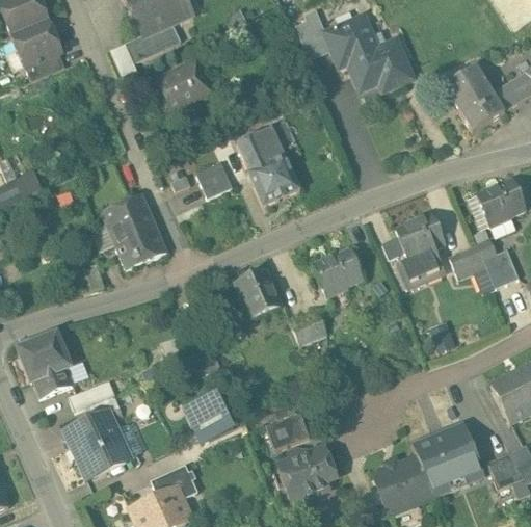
[(0,0),(0,7),(11,34),(48,19),(40,0),(0,0)]
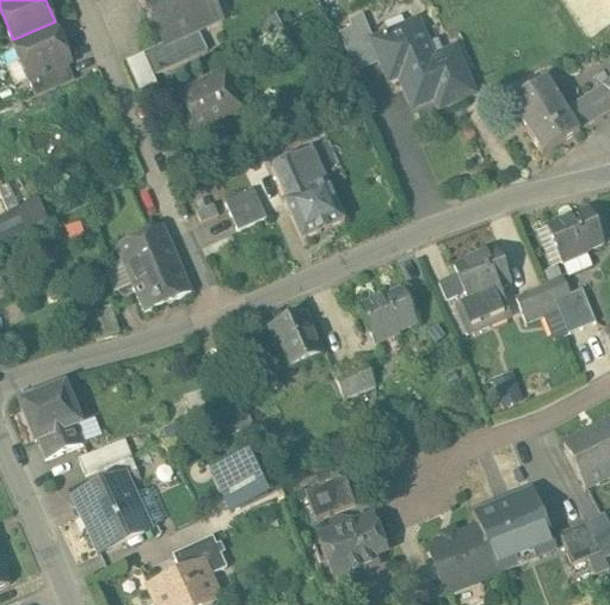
[(145,0),(164,39),(142,50),(153,73),(208,47),(199,29),(188,35),(185,31),(221,14),(214,0),(145,0)]
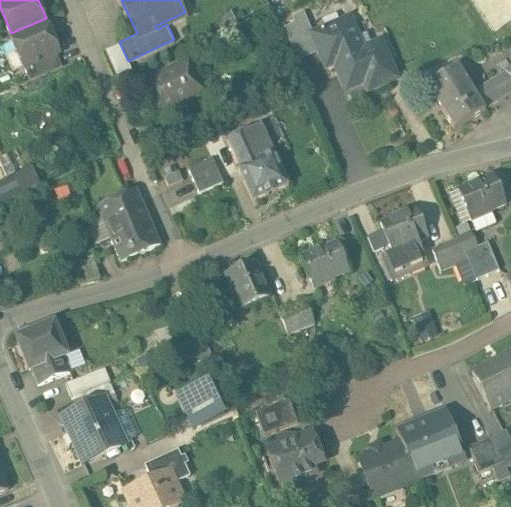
[(350,16),(313,31),(326,64),(335,61),(344,81),(363,74),(365,79),(393,68),(394,67),(382,39),(356,49),(352,38),(351,37),(352,36),(358,34),(350,16)]
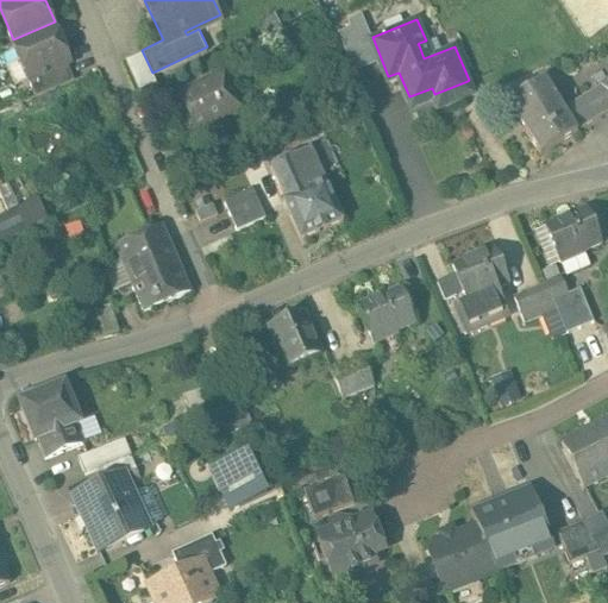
[(55,22),(13,39),(30,76),(68,60),(70,58),(55,22)]
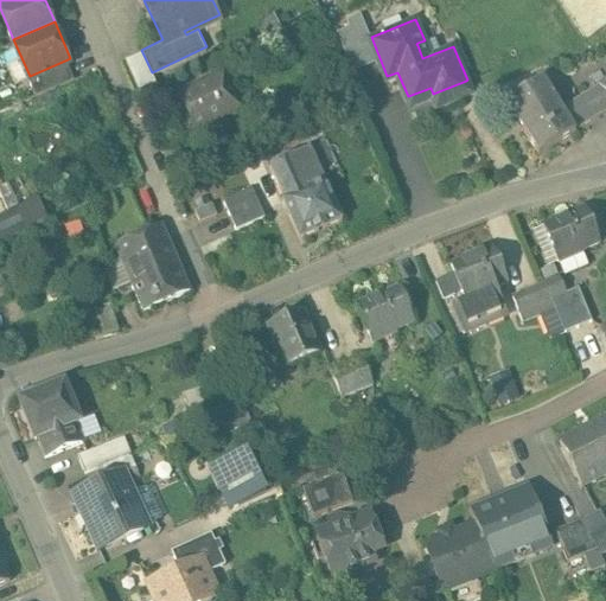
[(244,40),(218,53),(225,68),(252,55),(244,40)]
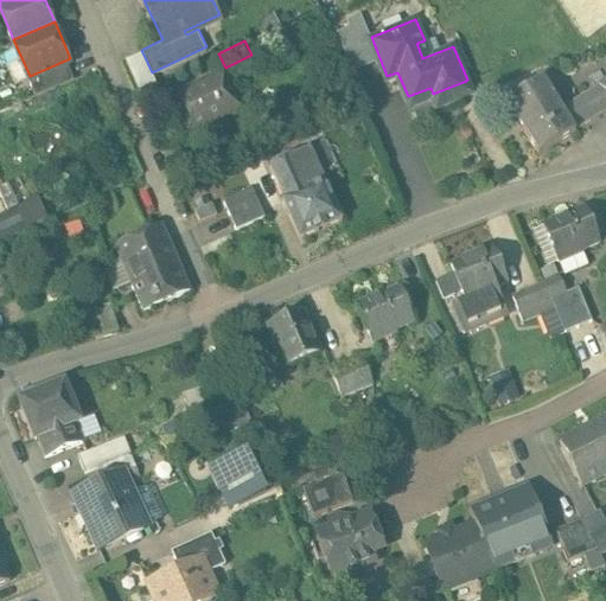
[(141,50),(123,58),(139,90),(155,82),(152,72),(141,50)]
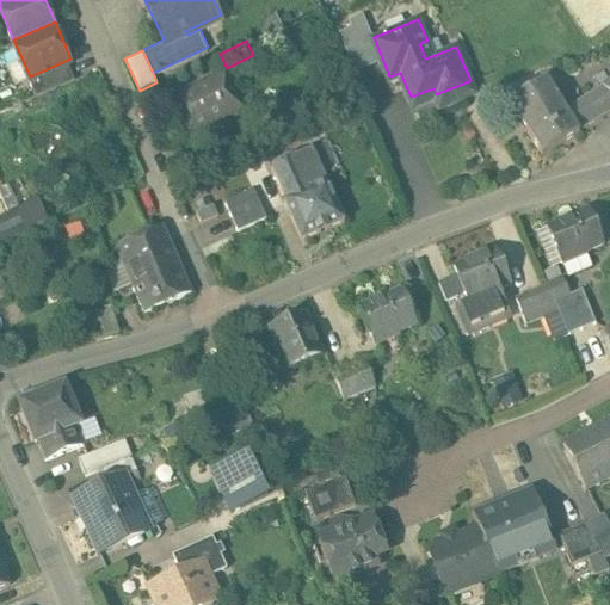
[(68,60),(30,76),(36,93),(75,76),(68,60)]
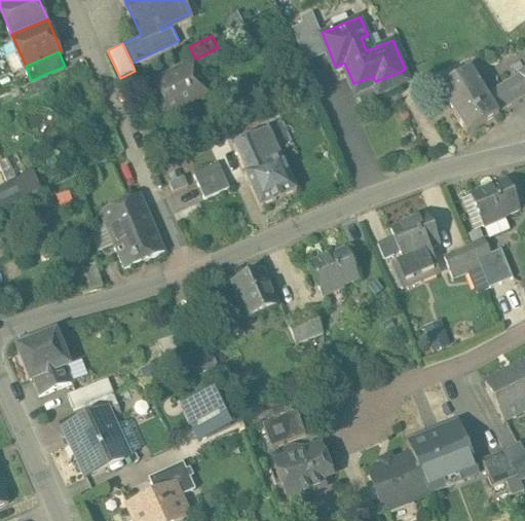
[(194,60),(148,82),(164,115),(211,91),(194,60)]
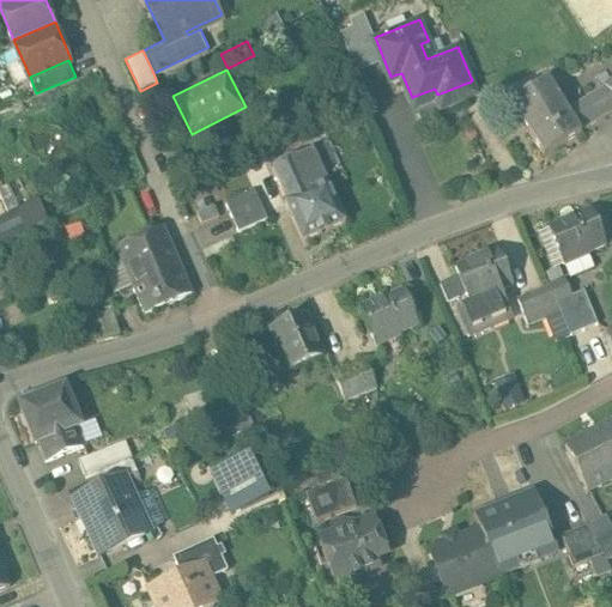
[(567,108),(549,77),(511,99),(545,153),(581,131),(581,128),(611,109),(611,90),(605,84),(567,108)]
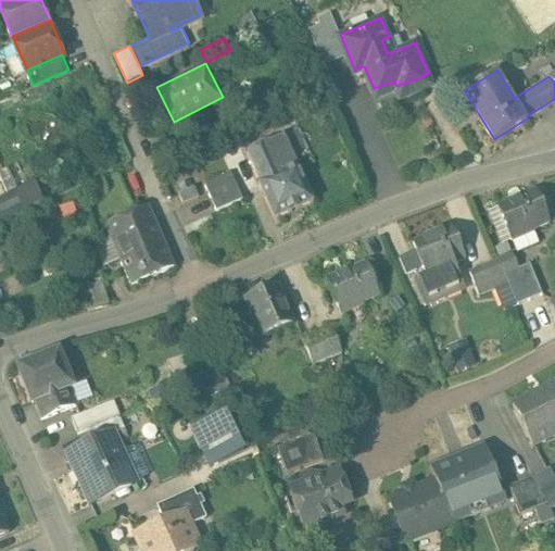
[(314,198),(285,130),(248,148),(261,178),(260,179),(275,215),(314,198)]
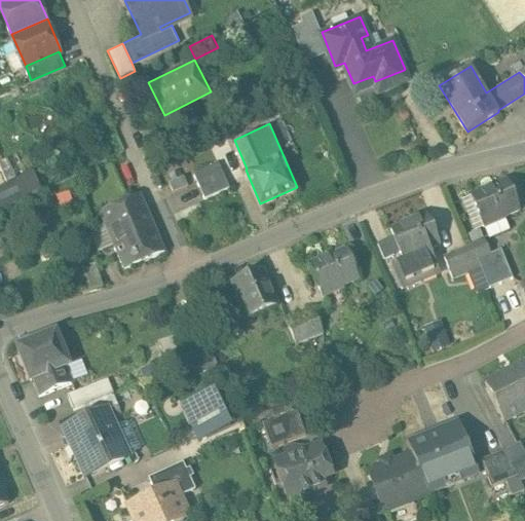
[(219,160),(195,171),(207,195),(230,185),(219,160)]
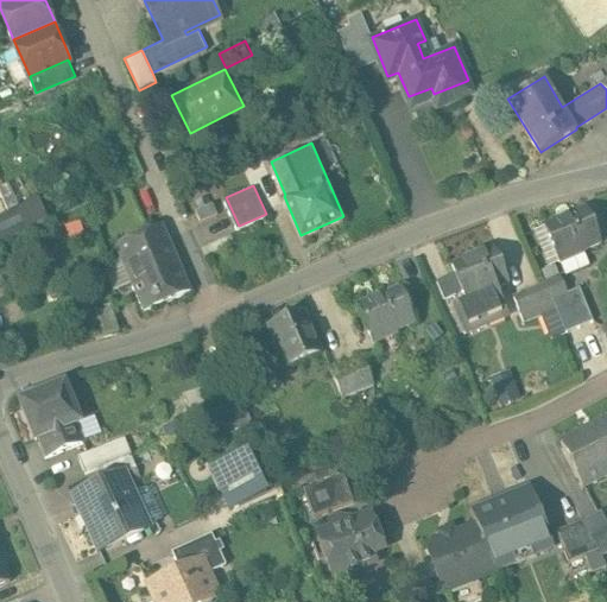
[(39,196),(0,215),(0,242),(49,219),(39,196)]
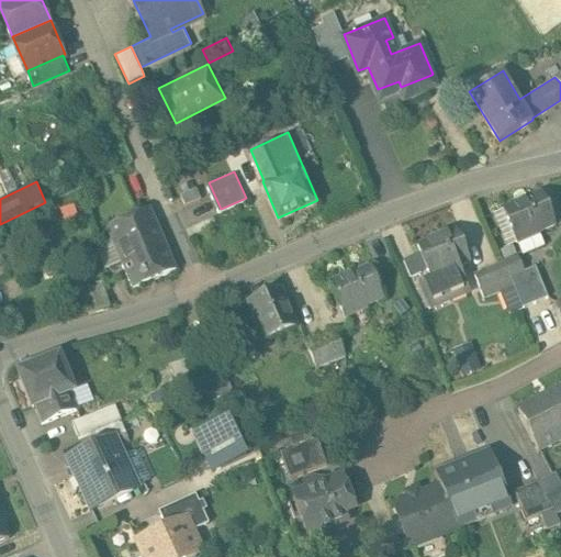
[(195,184),(180,191),(186,202),(201,195),(195,184)]
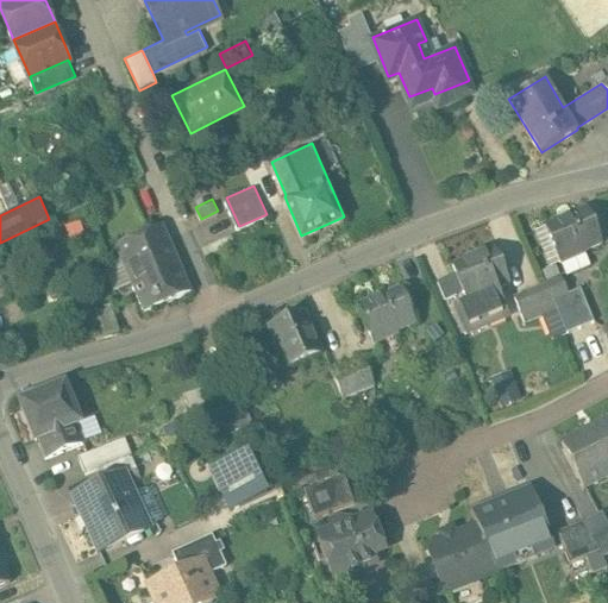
[(588,205),(545,223),(561,259),(585,249),(584,246),(602,238),(588,205)]
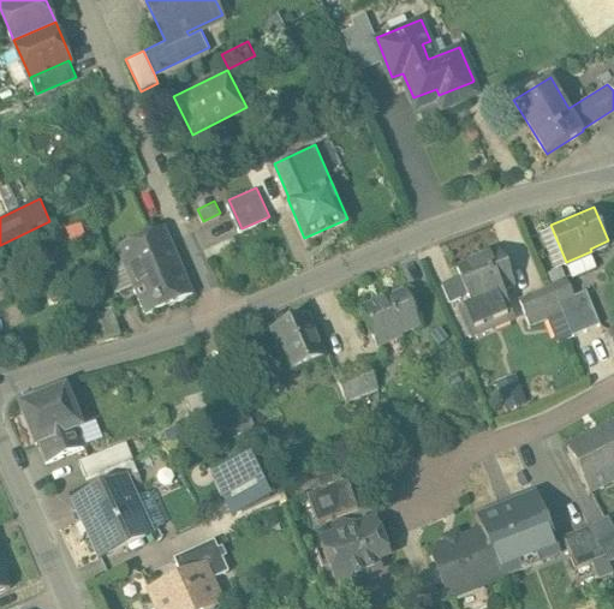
[(194,291),(165,224),(117,244),(124,260),(106,267),(115,290),(133,282),(145,311),(194,291)]
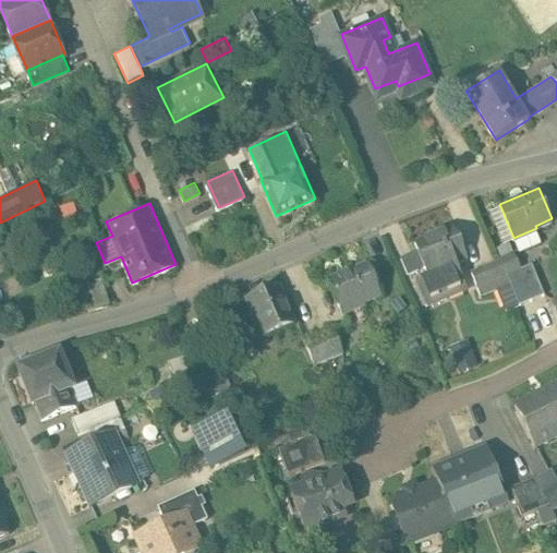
[(455,224),(415,240),(419,247),(425,264),(430,274),(416,279),(426,303),(469,286),(458,260),(468,254),(455,224)]
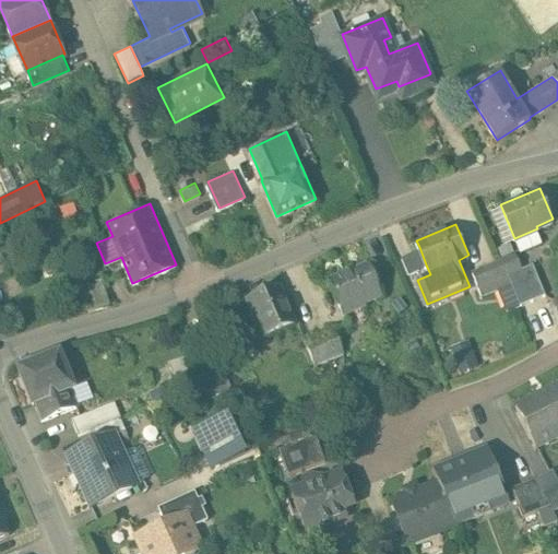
[(419,247),(401,255),(408,272),(426,264),(419,247)]
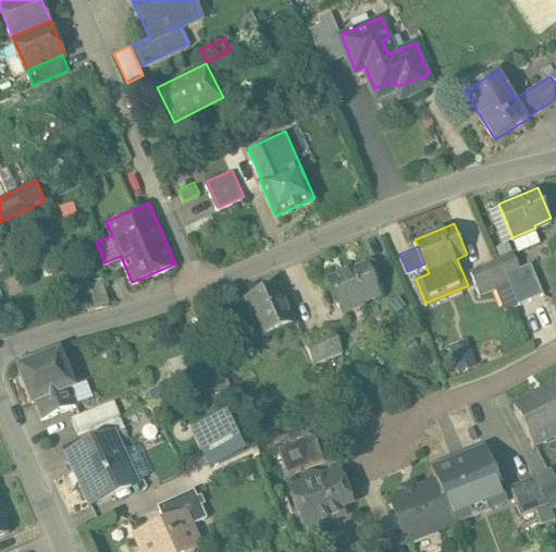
[(515,250),(499,257),(506,271),(520,265),(515,250)]
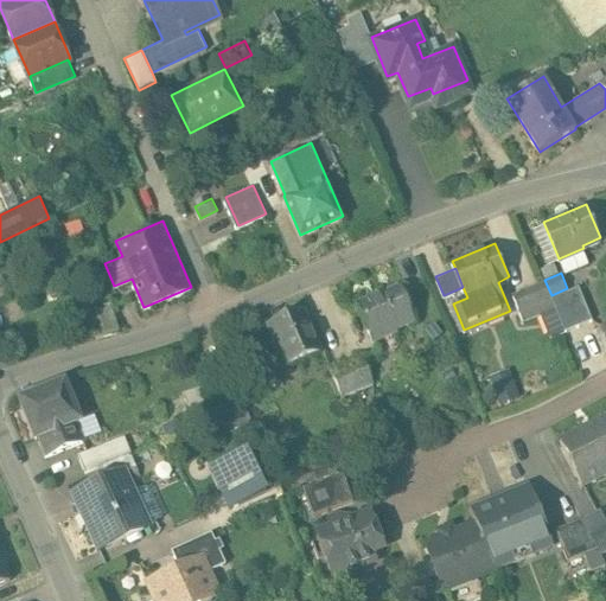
[(552,295),(544,280),(531,286),(537,301),(552,295)]
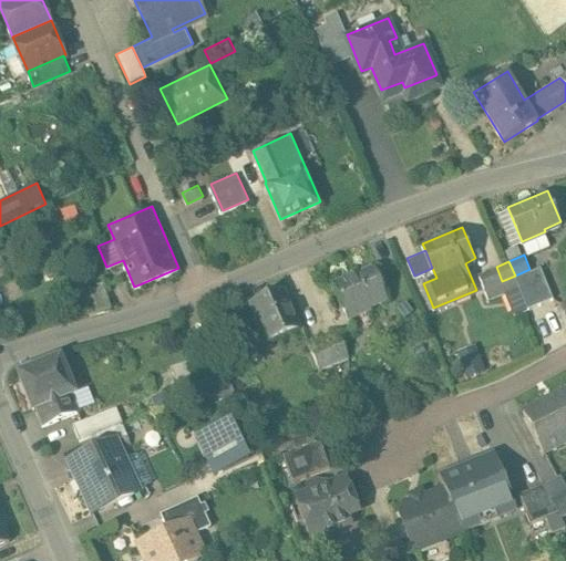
[(373,265),(335,280),(348,314),(370,305),(369,303),(387,297),(373,265)]
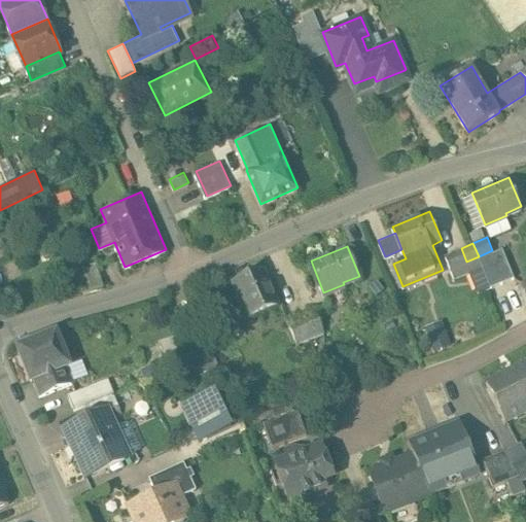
[(492,250),(479,256),(490,285),(515,275),(502,246),(492,250)]
